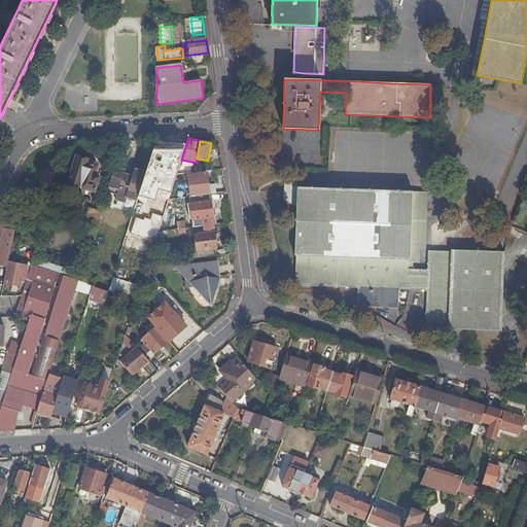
[(175,180),(177,174),(181,161),(152,151),(146,171),(175,180)]
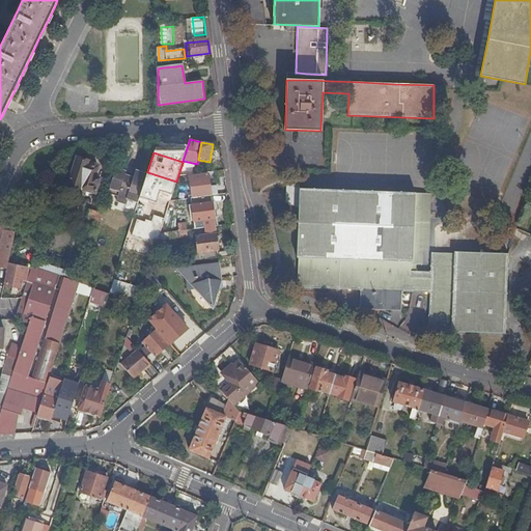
[(89,164),(89,162),(78,158),(70,185),(96,193),(101,178),(96,177),(100,168),(99,167),(89,164)]
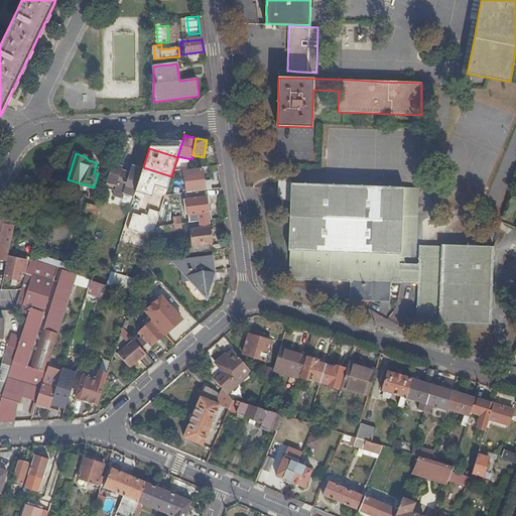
[(123,166),(113,164),(105,188),(114,191),(113,196),(121,199),(123,195),(134,198),(143,169),(132,166),(129,172),(122,170),(123,166)]
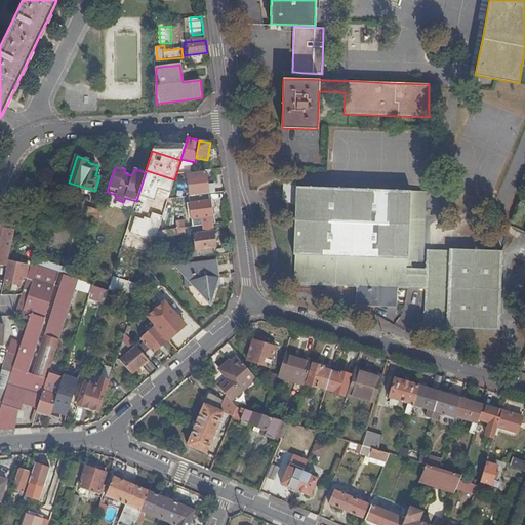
[(209,193),(215,192),(213,183),(207,184),(206,171),(188,174),(190,196),(209,193)]
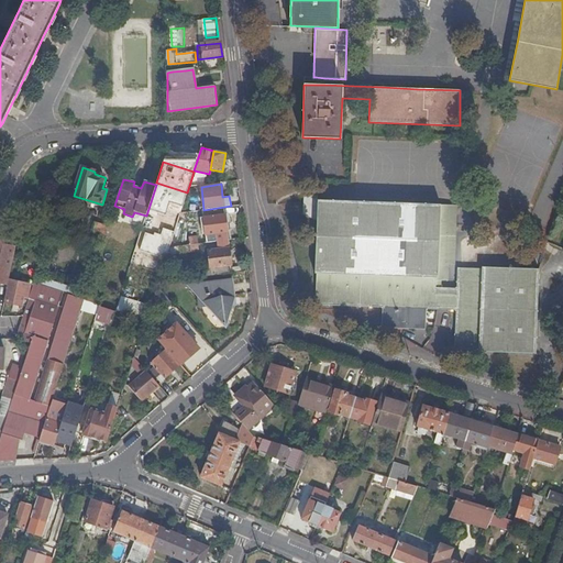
[(37,195),(28,190),(23,200),(33,205),(37,195)]
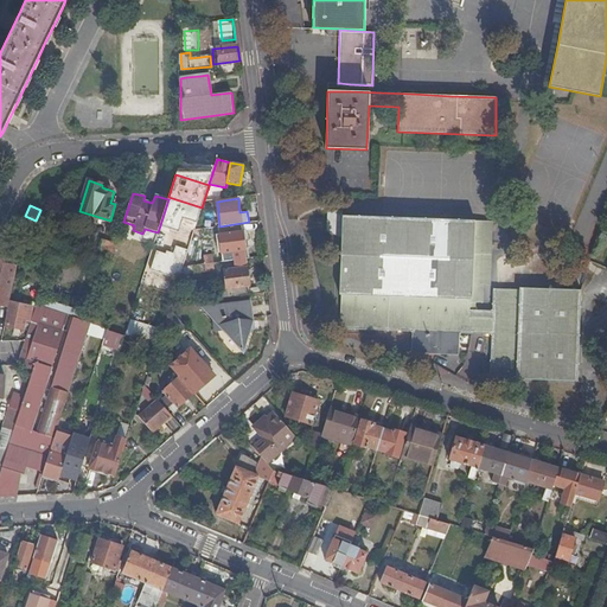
[(342,237),(343,215),(343,211),(327,210),(327,230),(331,230),(334,231),(337,234),(338,237),(342,237)]
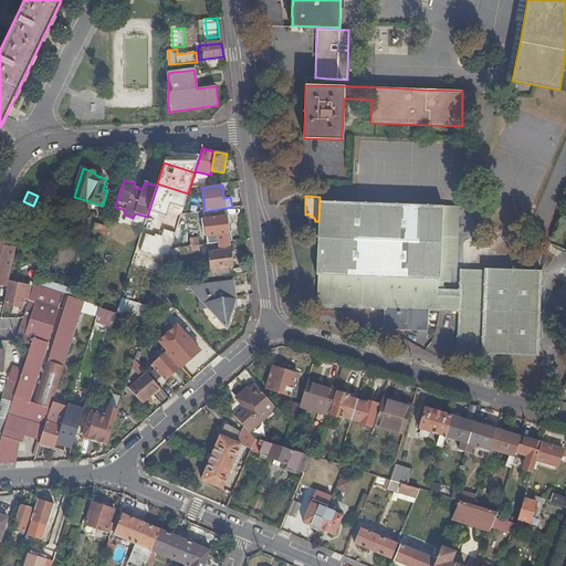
[(400,205),(320,200),(318,221),(316,274),(318,274),(317,306),(385,310),(385,329),(428,331),(428,312),(459,313),(457,350),(481,352),(481,354),(537,356),(540,315),(542,271),(484,269),(484,271),(461,270),(460,291),(438,290),(438,280),(440,280),(440,265),(456,266),(459,207),(400,205)]
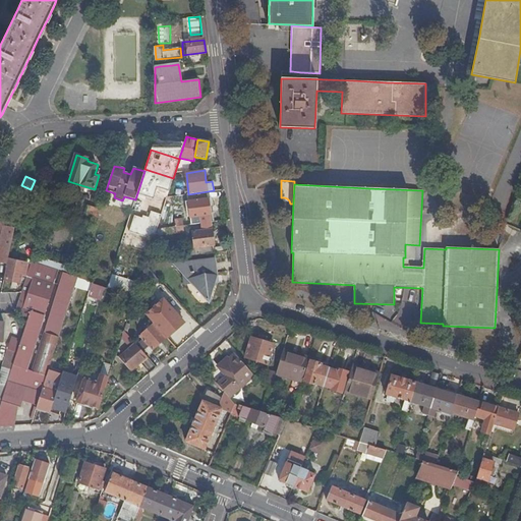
[(211,222),(208,191),(188,194),(187,194),(190,216),(199,215),(200,223),(211,222)]
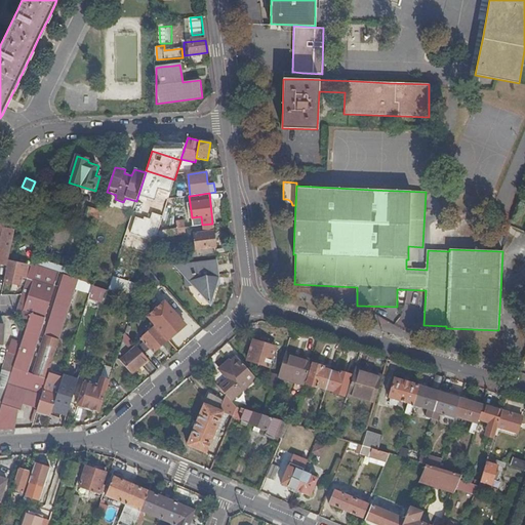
[(96,226),(101,210),(89,207),(84,221),(96,226)]
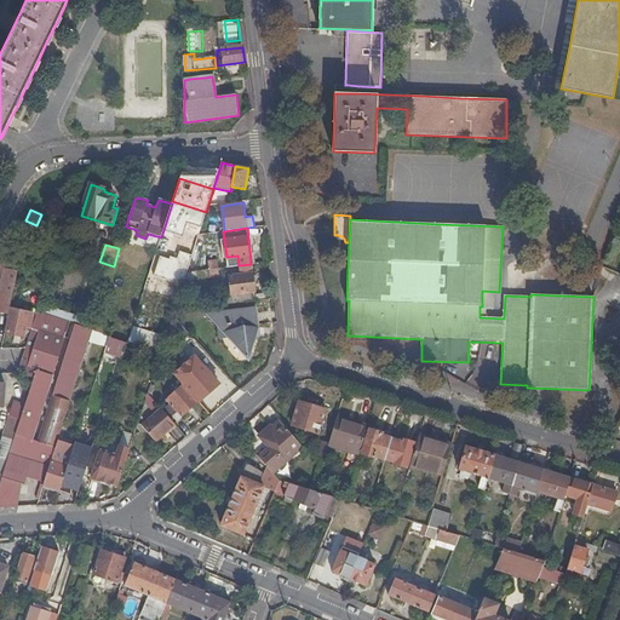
[(10,309),(19,264),(0,264),(0,273),(4,273),(0,291),(0,311),(9,315),(10,309)]
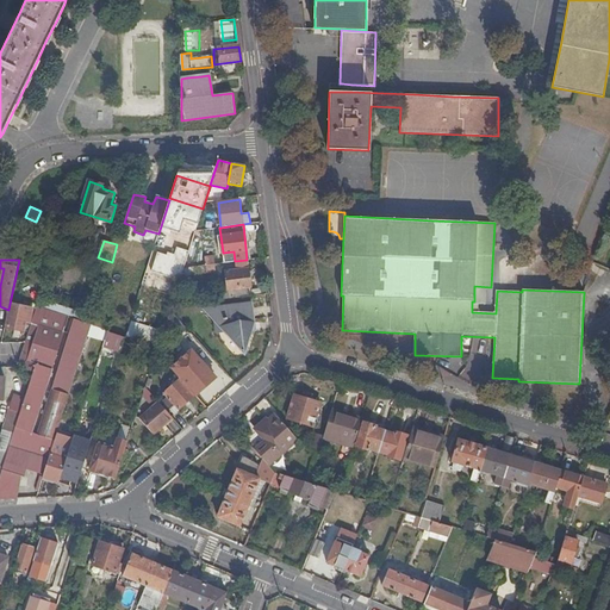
[(250,286),(247,260),(235,261),(236,269),(225,271),(228,290),(219,290),(221,298),(251,294),(250,286)]
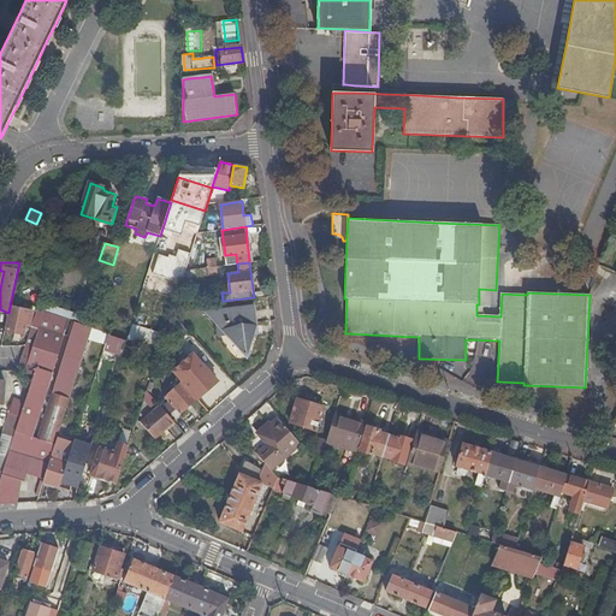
[(185,270),(183,278),(218,274),(217,266),(207,267),(185,270)]
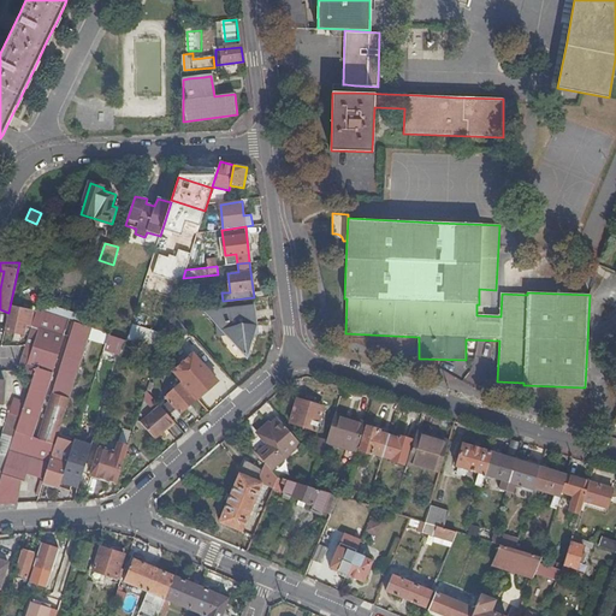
[(255,325),(253,306),(207,312),(247,356),(253,336),(250,335),(252,330),(255,325)]
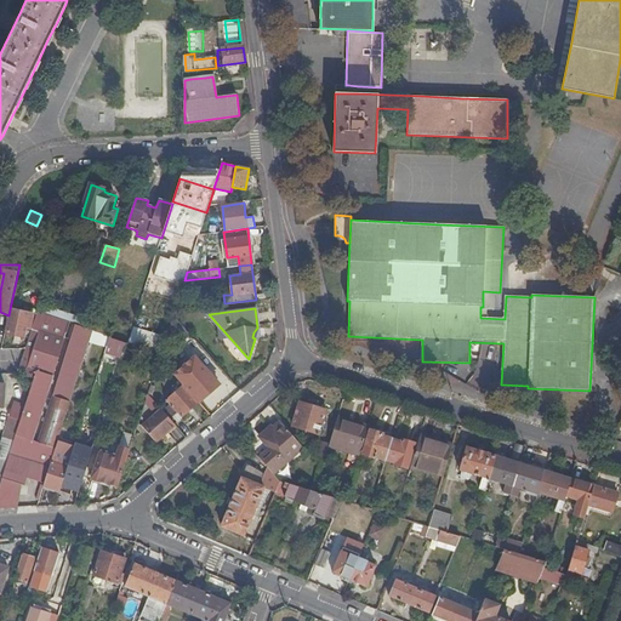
[(34,314),(10,309),(9,315),(5,334),(24,337),(27,328),(30,329),(34,314)]
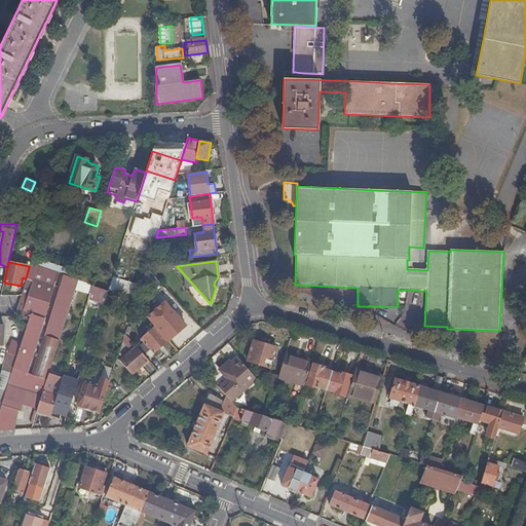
[(59,274),(31,265),(22,296),(19,306),(14,316),(29,321),(21,344),(16,357),(7,386),(14,388),(20,373),(26,375),(29,366),(59,274)]
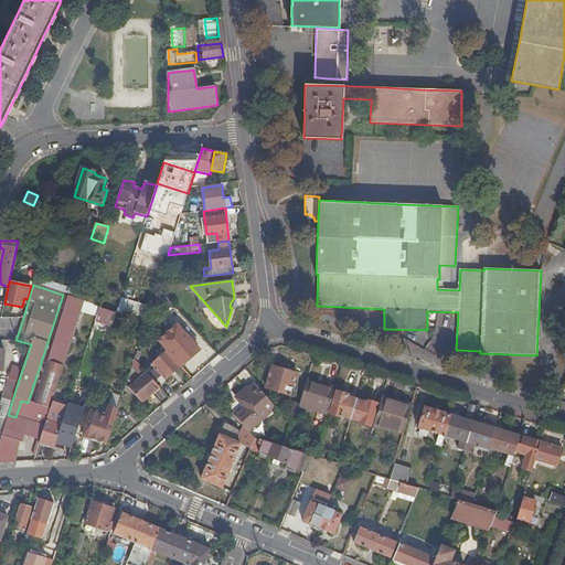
[(158,287),(155,298),(167,311),(173,305),(158,287)]
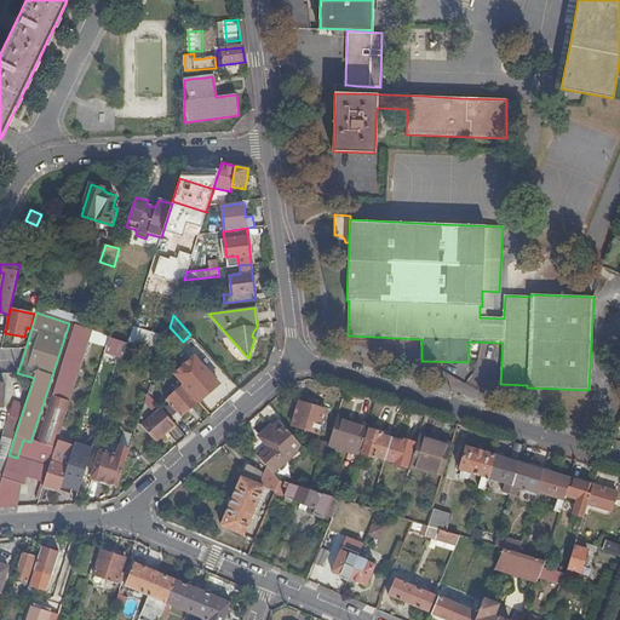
[(90,342),(93,331),(75,326),(70,342),(73,342),(57,391),(55,391),(41,434),(58,438),(76,383),(90,342)]
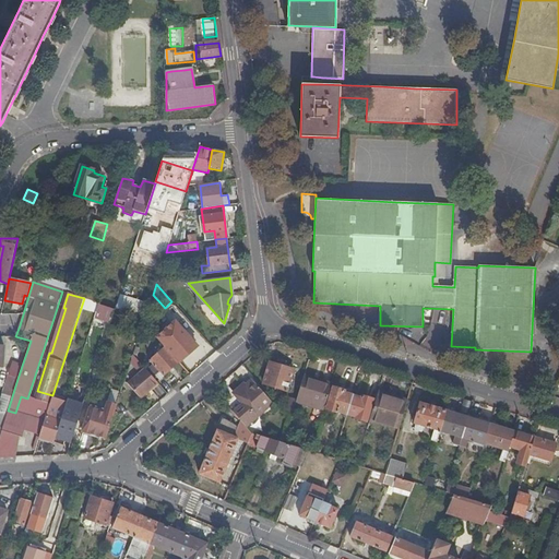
[(121,296),(118,309),(145,314),(147,300),(121,296)]
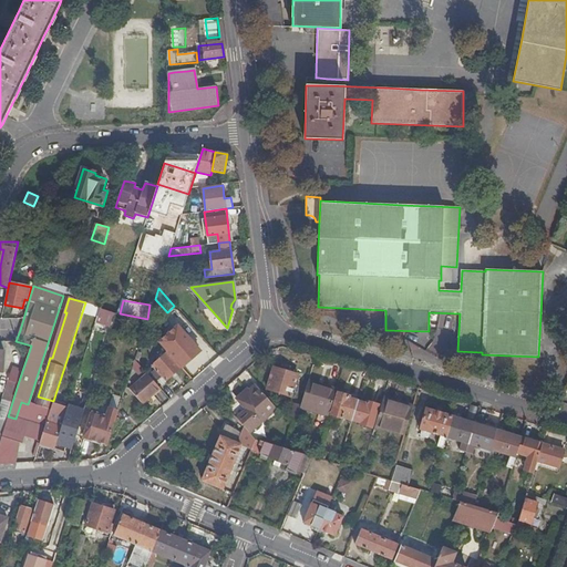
[(101,307),(85,302),(82,312),(98,317),(101,307)]
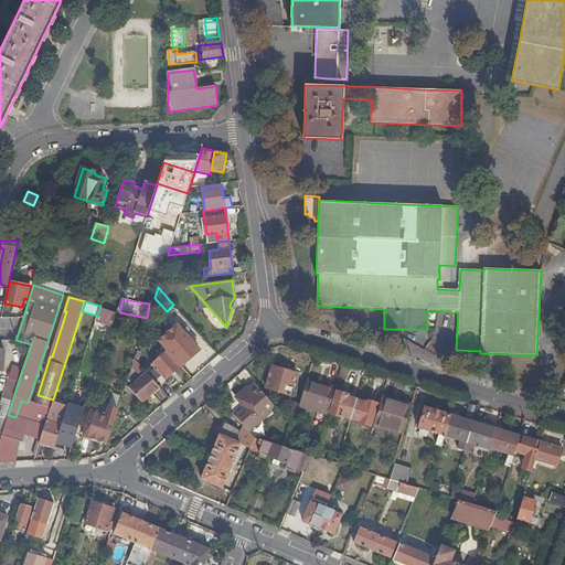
[(167,350),(181,365),(200,350),(182,331),(183,330),(179,326),(167,337),(163,332),(157,338),(167,350)]
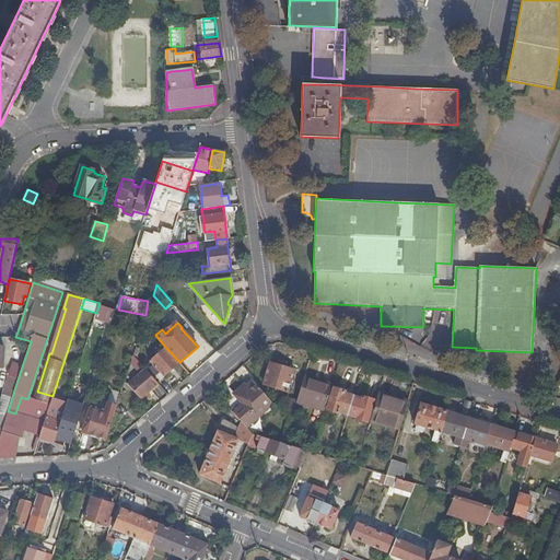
[(160,381),(179,362),(165,347),(146,364),(160,381)]
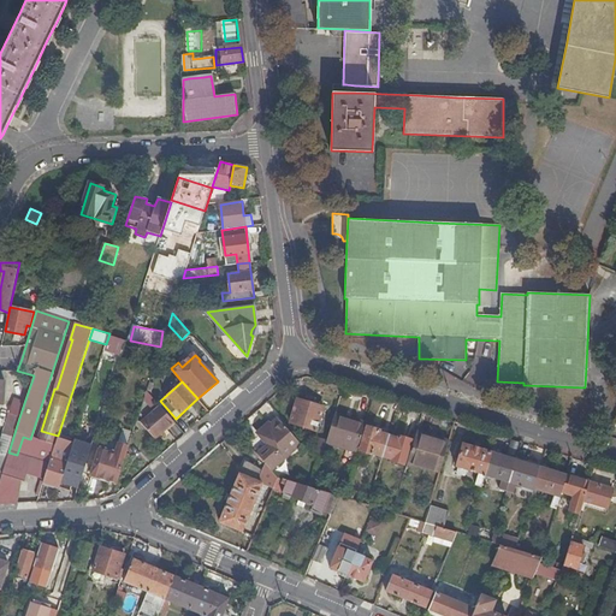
[(154,437),(173,420),(160,404),(147,390),(146,397),(157,410),(150,415),(149,414),(146,416),(148,419),(142,424),(154,437)]
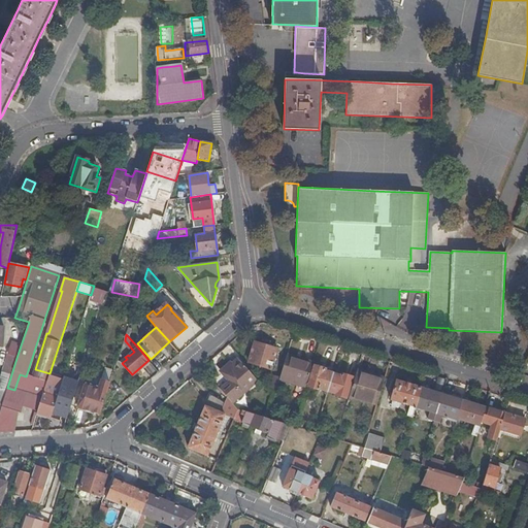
[(276,349),(255,341),(249,362),(270,368),(276,349)]
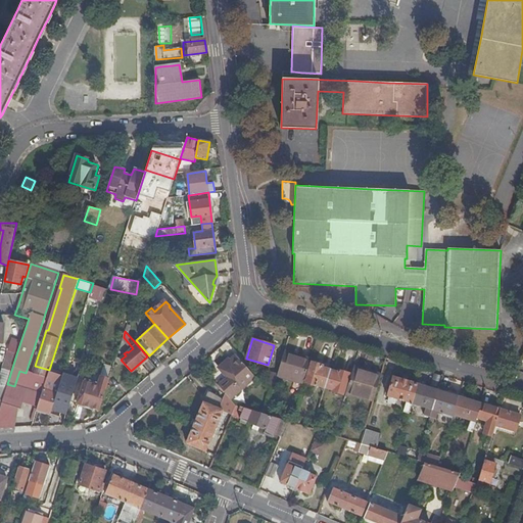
[(7,351),(16,354),(20,342),(11,339),(7,351)]
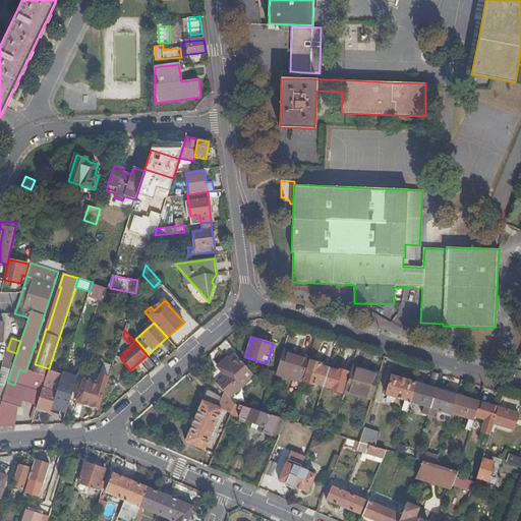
[(308,358),(283,349),(275,374),(301,383),(308,358)]
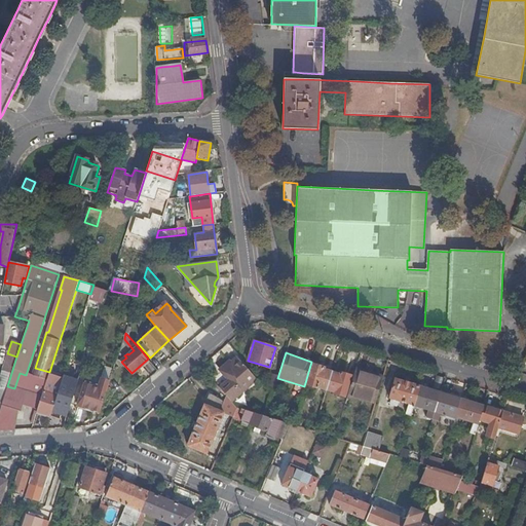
[(228,380),(219,388),(226,397),(230,401),(255,378),(236,358),(230,364),(228,362),(220,370),(228,380)]
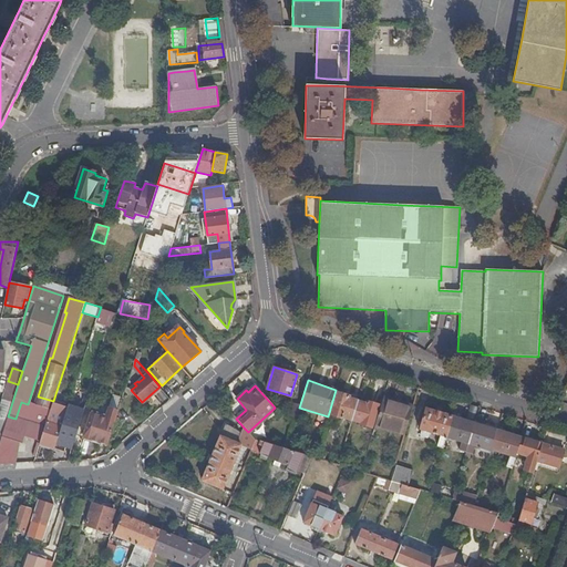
[(358,401),(348,398),(349,395),(338,393),(331,414),(342,418),(343,416),(352,419),(358,401)]
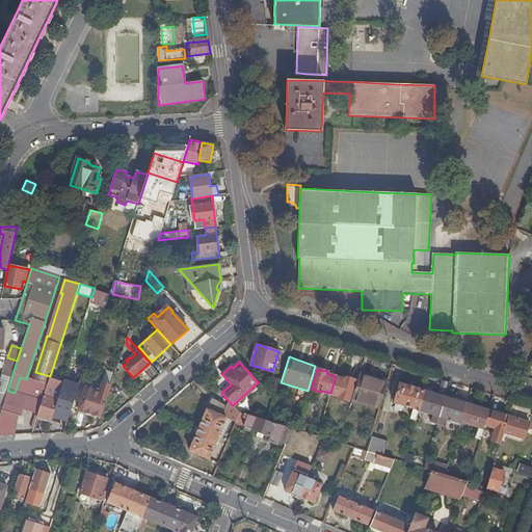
[(35,372),(29,370),(26,379),(20,377),(15,393),(27,397),(42,401),(44,396),(50,376),(35,372)]
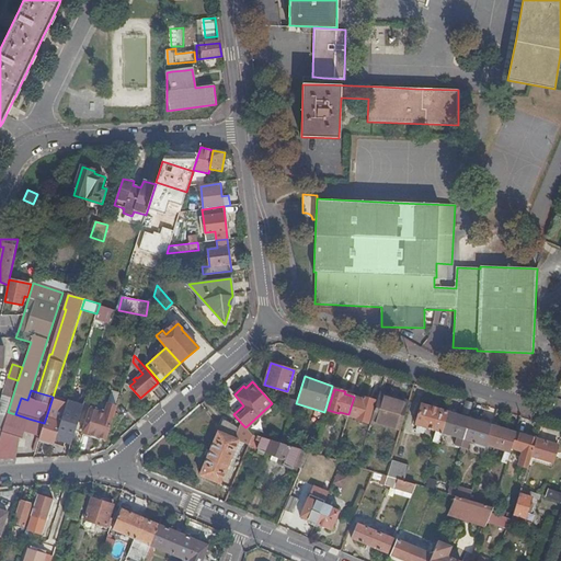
[(380,392),(379,396),(408,405),(410,401),(380,392)]
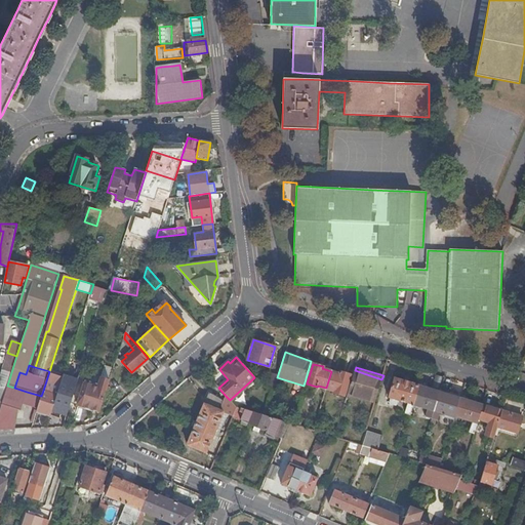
[(355,370),(348,393),(375,401),(381,379),(355,370)]
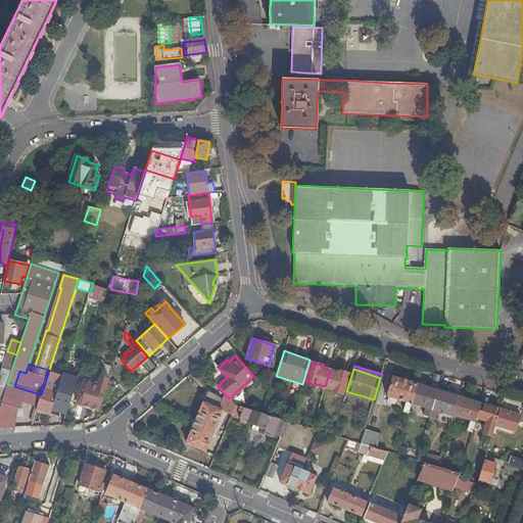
[(339,373),(330,370),(325,386),(333,389),(333,391),(342,393),(348,373),(339,371),(339,373)]
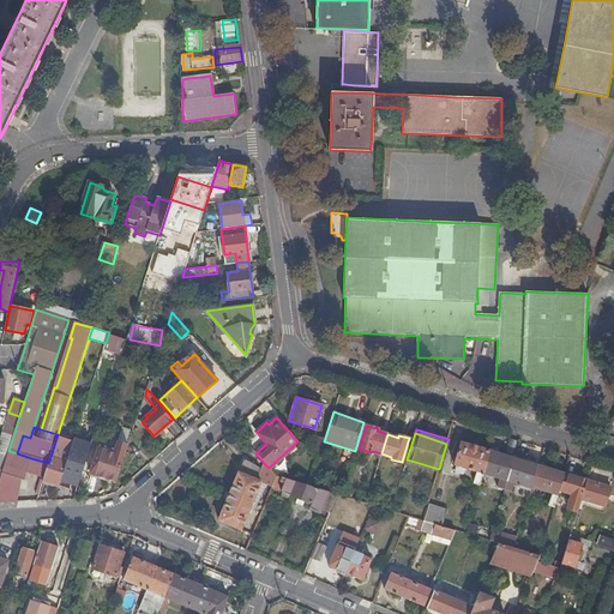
[(66,465),(61,481),(78,487),(91,445),(74,439),(70,455),(66,465)]
